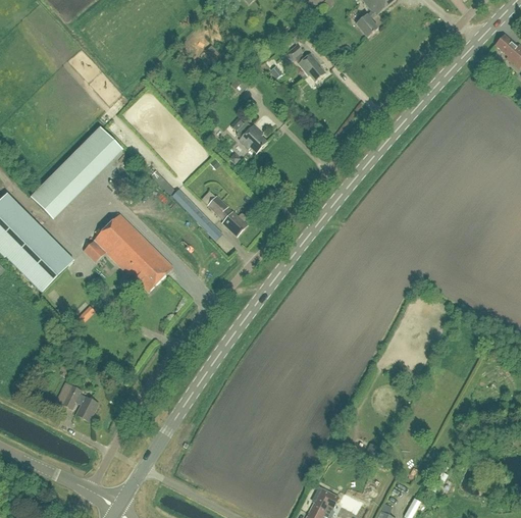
[(374,14),(392,0),(362,0),(370,9),(366,13),(365,13),(355,21),(366,36),(377,28),(369,17),(374,13),(374,14)]
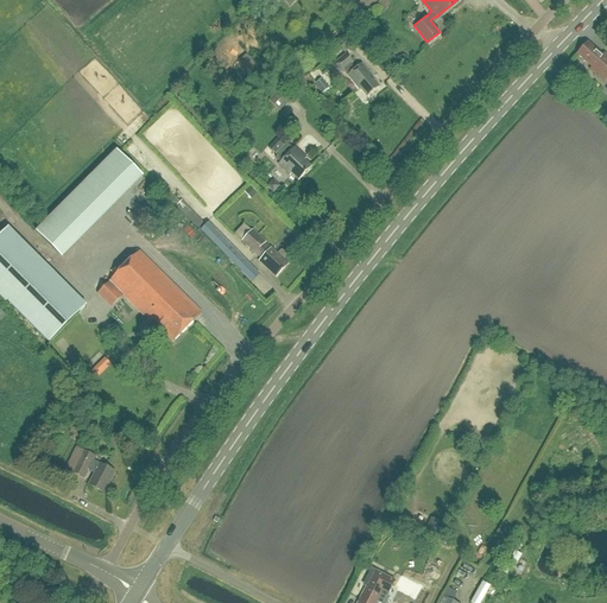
[(343,50),(355,40),(345,29),(334,38),(343,50)]
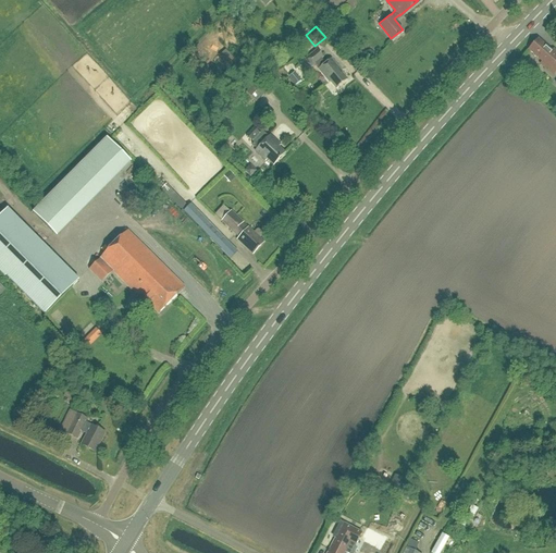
[(555,52),(538,36),(528,47),(541,59),(540,61),(553,73),(555,69),(555,52)]
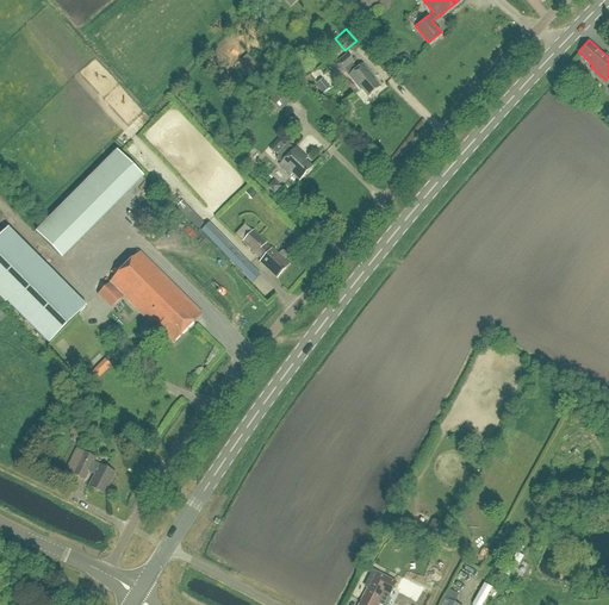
[(355,67),(350,60),(352,58),(346,51),(334,61),(340,68),(343,66),(348,72),(348,73),(360,86),(361,85),(367,93),(378,83),(372,76),(373,75),(361,61),(355,67)]
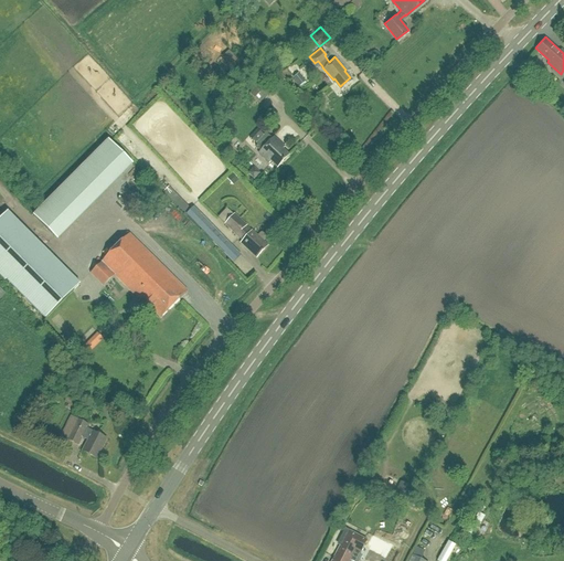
[(299,82),(304,77),(297,71),(293,74),(299,82)]
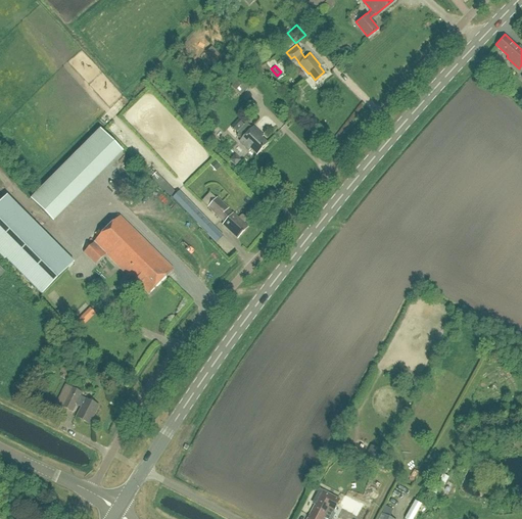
[(240,93),(251,81),(242,72),(230,84),(240,93)]
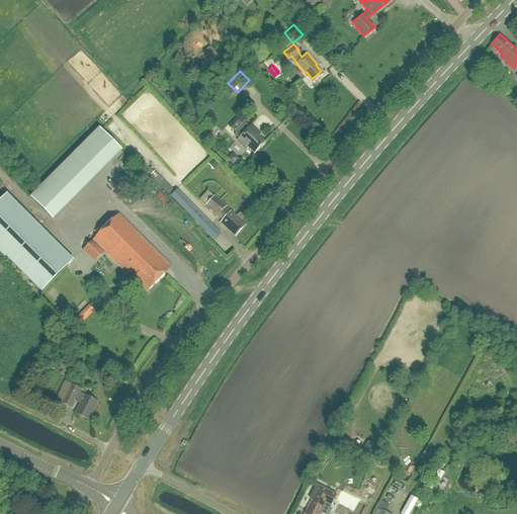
[(241,121),(235,115),(229,123),(235,130),(234,132),(238,136),(237,137),(246,146),(248,145),(254,151),(264,140),(255,131),(257,129),(250,122),(249,123),(243,118),(241,121)]
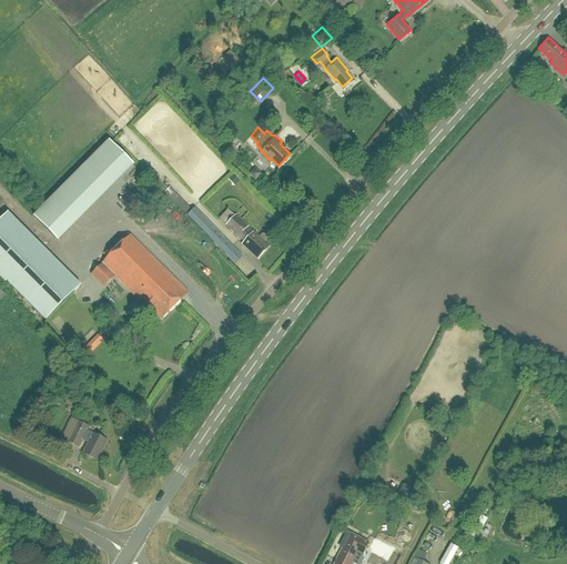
[(108,137),(32,213),(58,238),(133,162),(108,137)]
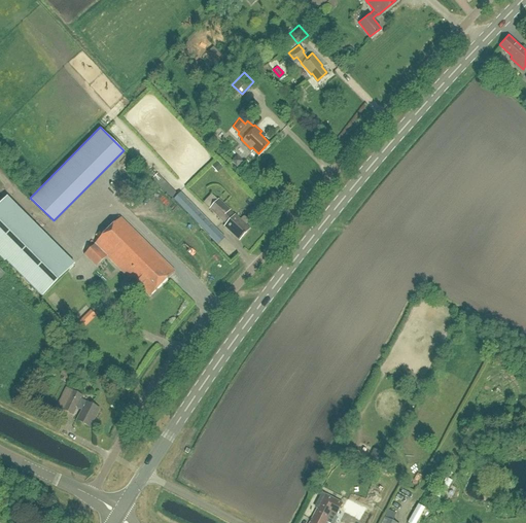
[(236,153),(231,158),(237,164),(241,159),(236,153)]
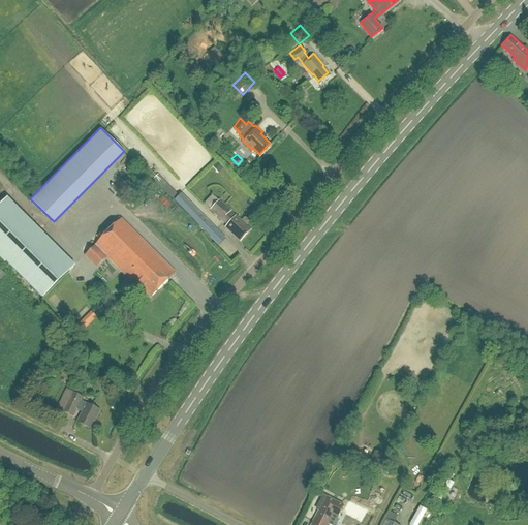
[(217,159),(212,163),(217,168),(222,164),(217,159)]
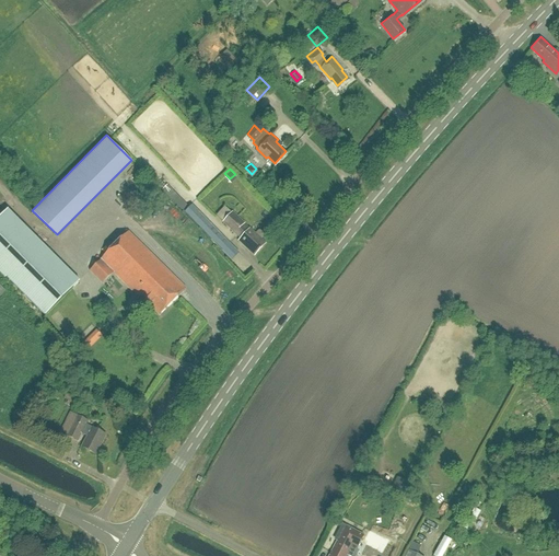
[(8,208),(0,215),(0,268),(44,312),(79,278),(8,208)]
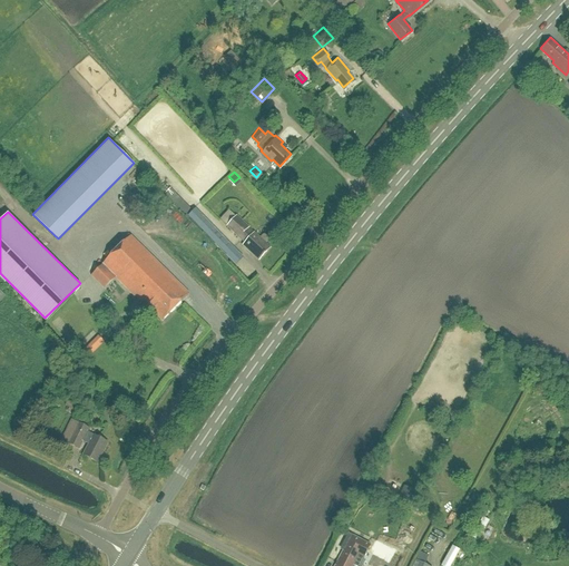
[(266,242),(264,240),(267,236),(267,235),(264,232),(262,232),(260,235),(253,228),(253,230),(247,225),(248,224),(236,213),(226,223),(243,238),(241,241),(255,254),(257,252),(260,254),(267,247),(264,244),(266,242)]
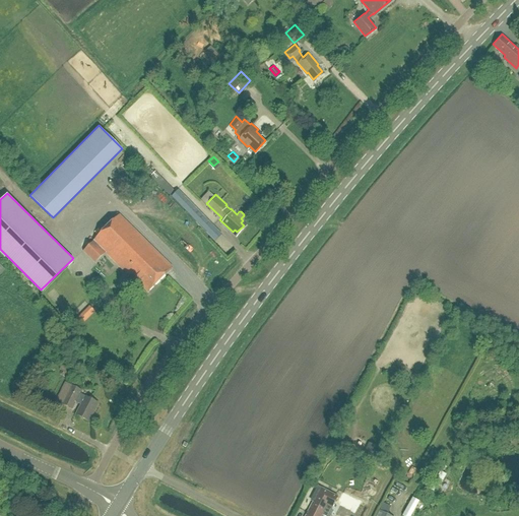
[(206,230),(212,222),(200,210),(194,217),(206,230)]
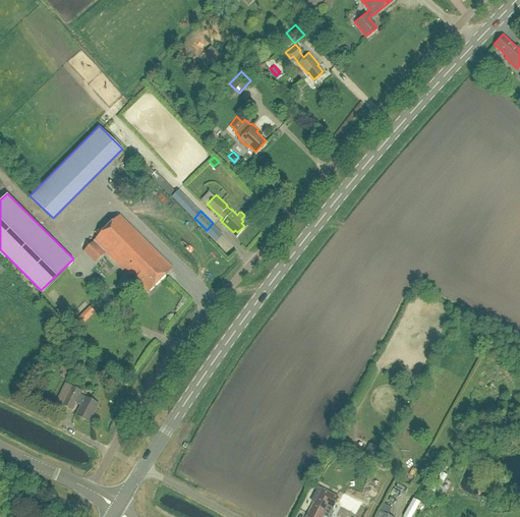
[(172,266),(118,213),(93,238),(81,249),(94,262),(105,250),(138,284),(140,283),(148,290),(172,266)]
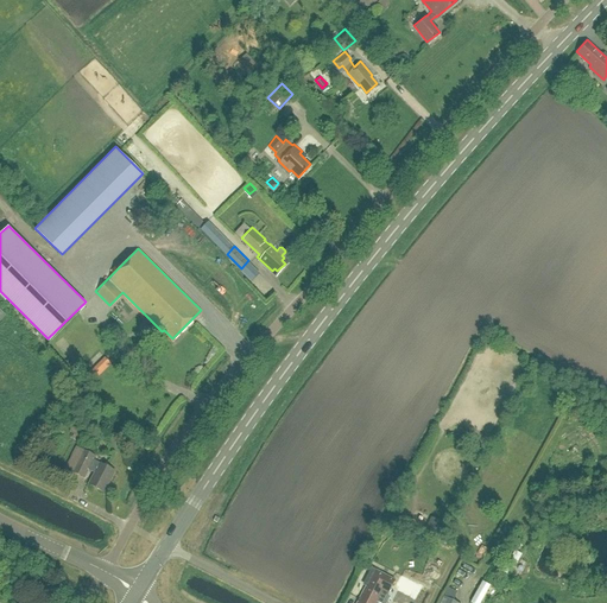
[(95,362),(90,367),(96,373),(101,369),(95,362)]
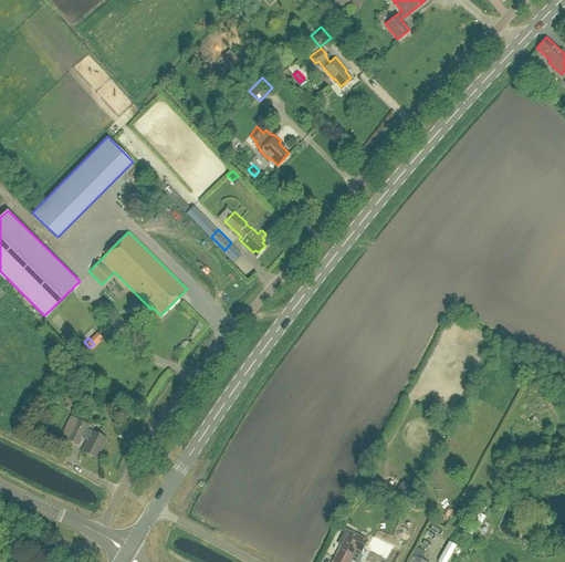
[(73,406),(76,407),(84,397),(71,388),(62,401),(72,407),(73,406)]
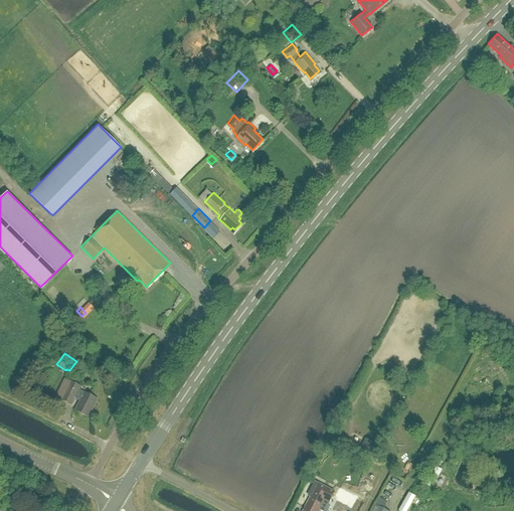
[(97,396),(78,387),(79,384),(63,375),(54,394),(70,402),(73,395),(78,397),(73,407),(88,414),(97,396)]
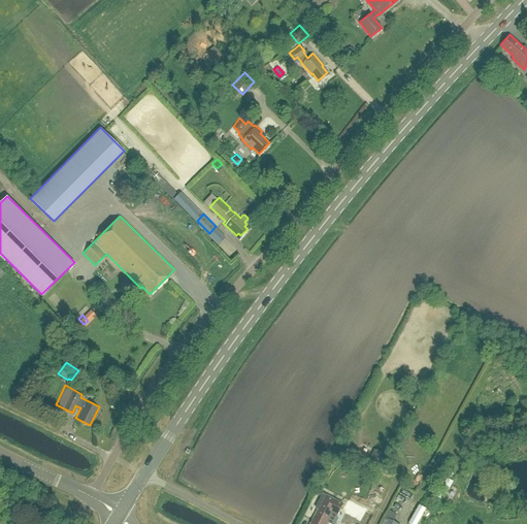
[(446,475),(435,493),(441,496),(452,479),(446,475)]
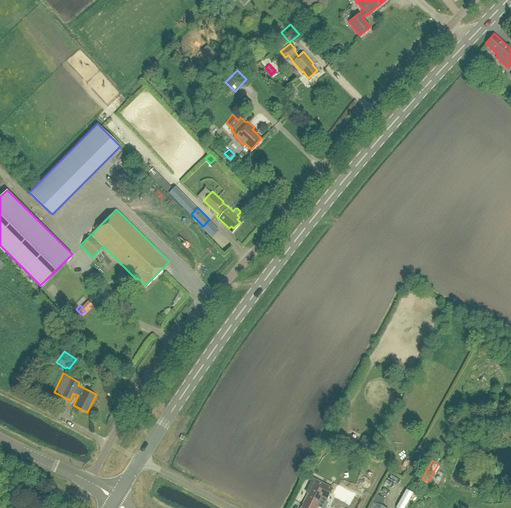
[(324,505),(327,500),(325,499),(332,486),(314,477),(298,507),(315,507),(317,505),(321,506),(324,505)]
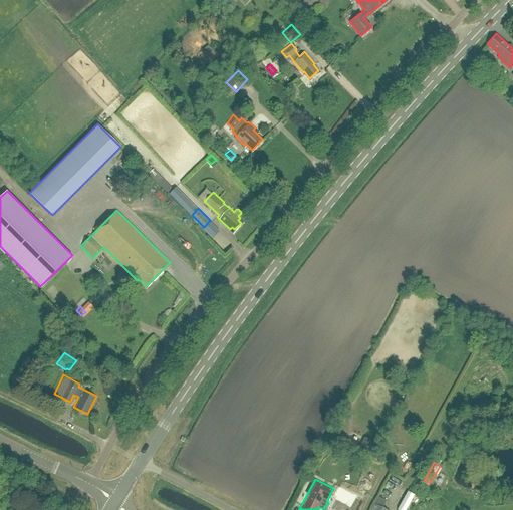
[(407,488),(397,506),(403,509),(413,492),(407,488)]
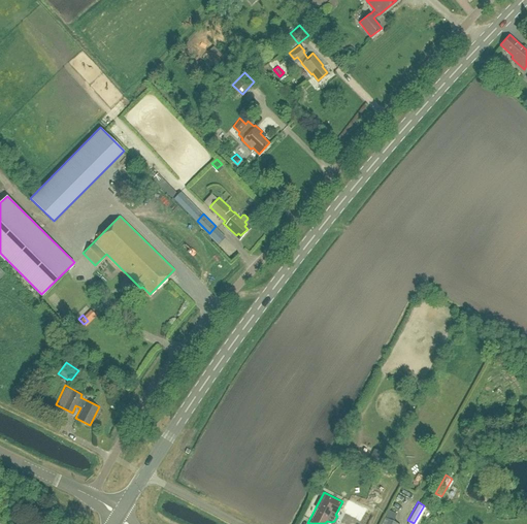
[(38,514),(42,506),(37,504),(33,511),(38,514)]
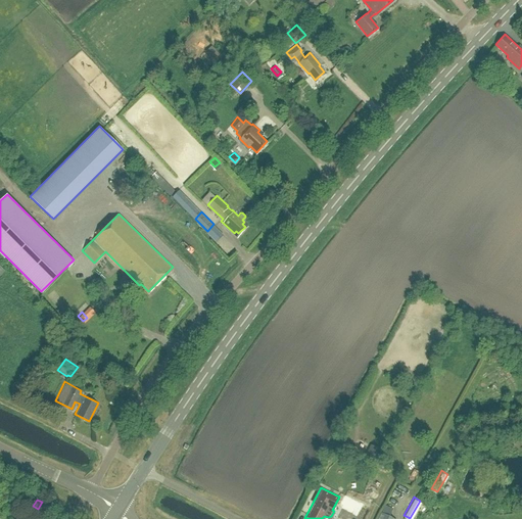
[(376,518),(390,518),(392,516),(381,510),(376,518)]
